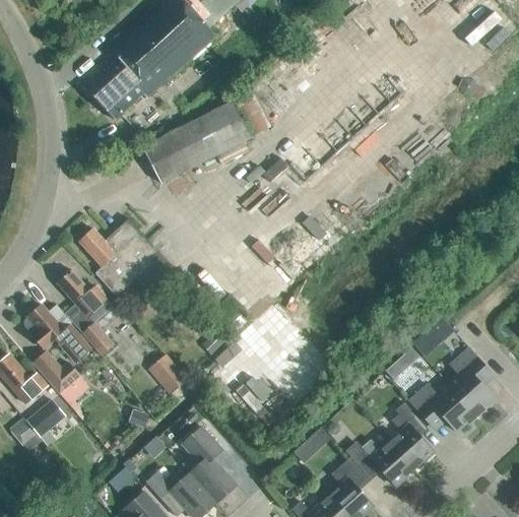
[(239,14),(249,4),(246,0),(196,0),(189,6),(184,0),(158,0),(108,45),(119,58),(86,87),(114,119),(142,93),(145,97),(214,35),(208,27),(233,7),(239,14)]
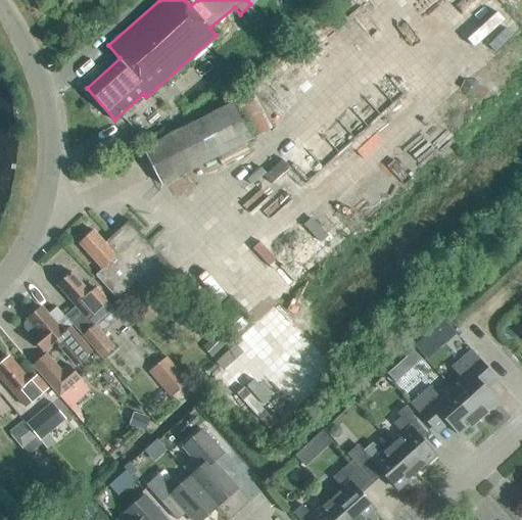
[(436,27),(451,46),(462,38),(446,18),(436,27)]
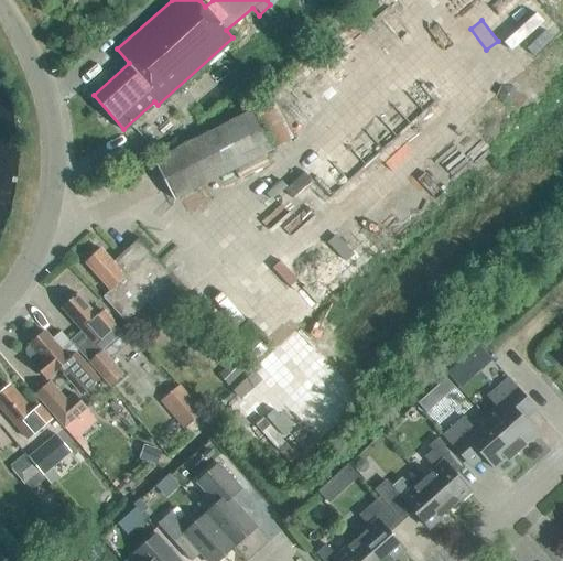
[(215,196),(209,181),(293,138),(272,98),(154,159),(174,198),(182,195),(188,208),(215,196)]
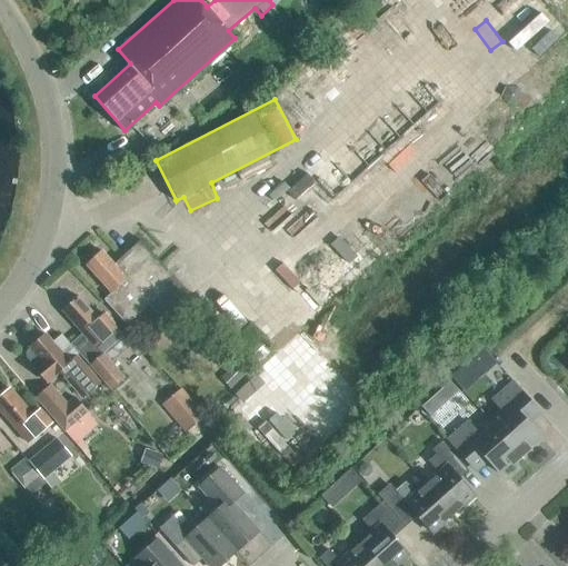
[(321,136),(341,116),(334,107),(314,127),(321,136)]
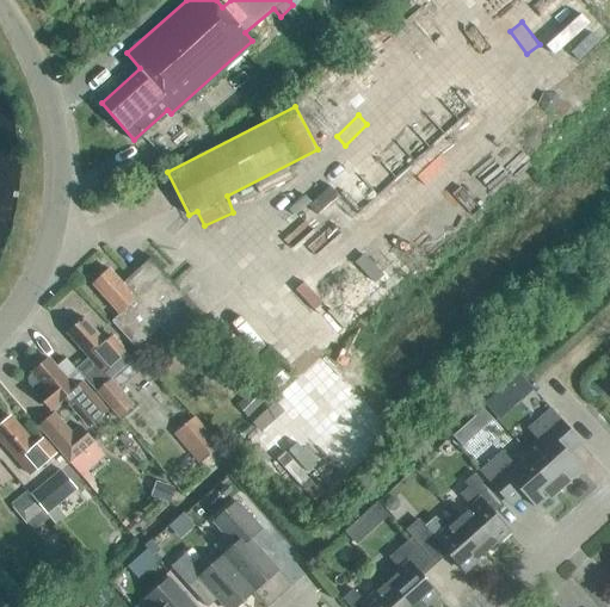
[(179,149),(197,131),(188,122),(170,138),(179,149)]
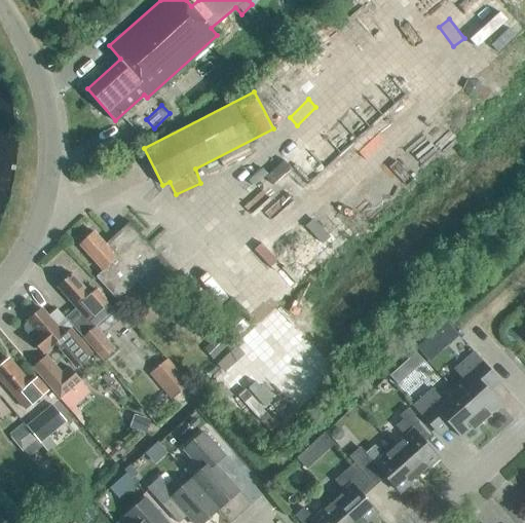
[(274,180),(296,170),(290,159),(269,170),(274,180)]
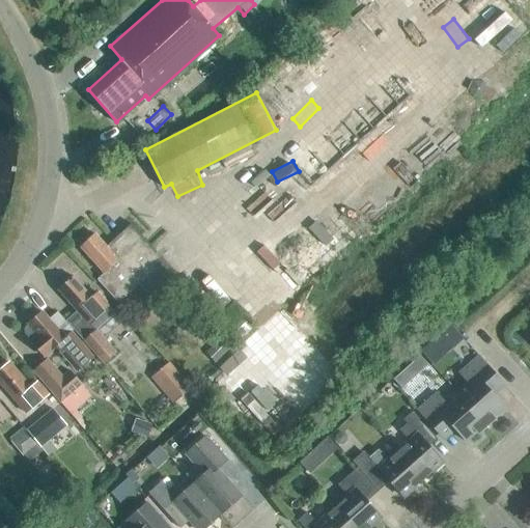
[(335,214),(360,242),(367,235),(341,207),(335,214)]
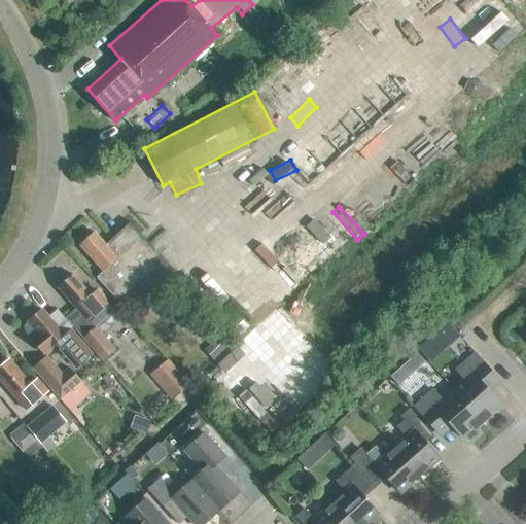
[(177,272),(130,220),(106,243),(94,231),(80,244),(103,270),(97,276),(117,299),(137,281),(150,297),(177,272)]
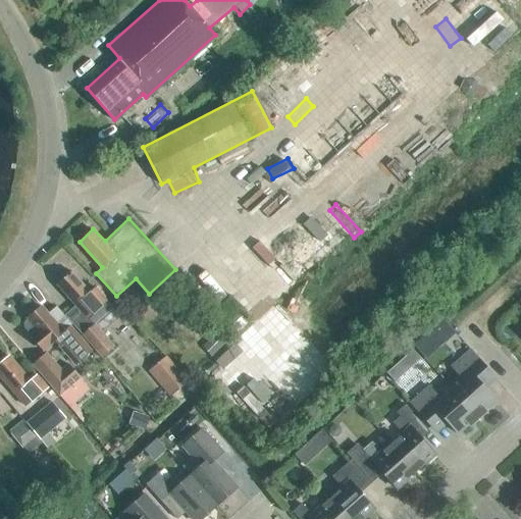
[(90,291),(71,270),(57,283),(88,317),(108,300),(96,286),(90,291)]
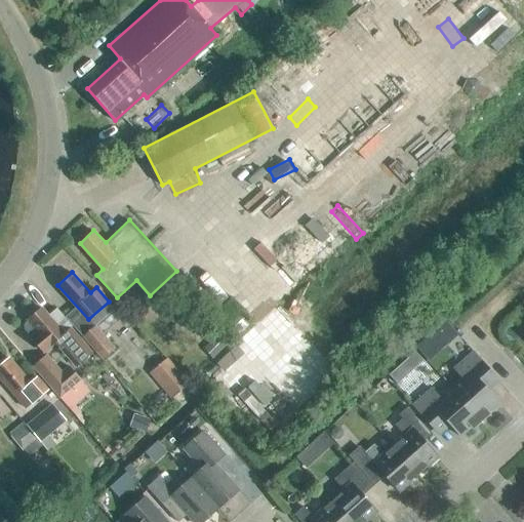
[(246,311),(232,295),(216,310),(224,318),(222,320),(228,327),(246,311)]
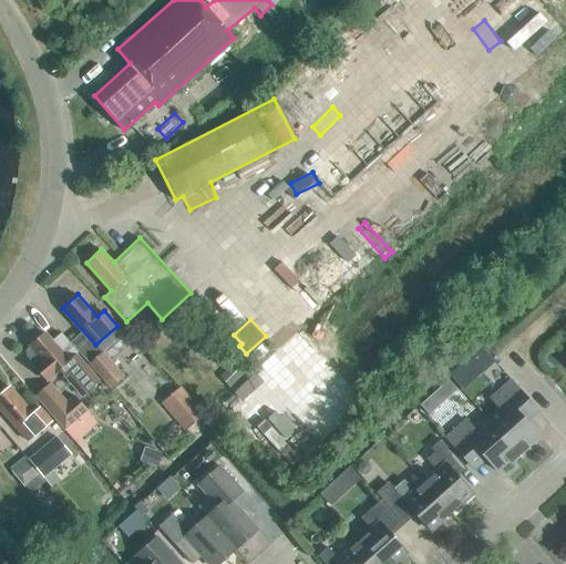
[(69,360),(45,331),(30,344),(35,351),(32,355),(38,362),(34,365),(47,379),(60,368),(81,396),(99,381),(75,354),(69,360)]
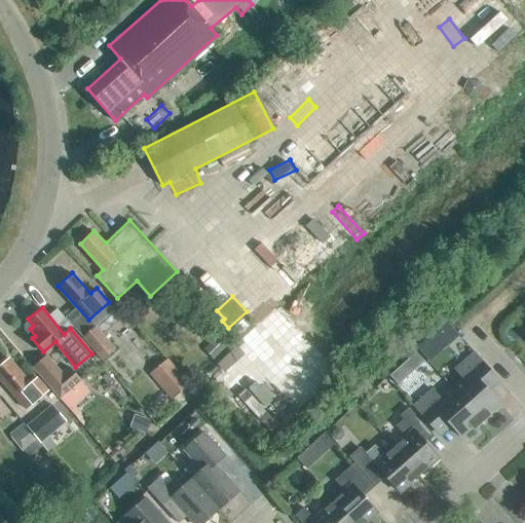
[(444,347),(460,333),(447,320),(432,333),(444,347)]
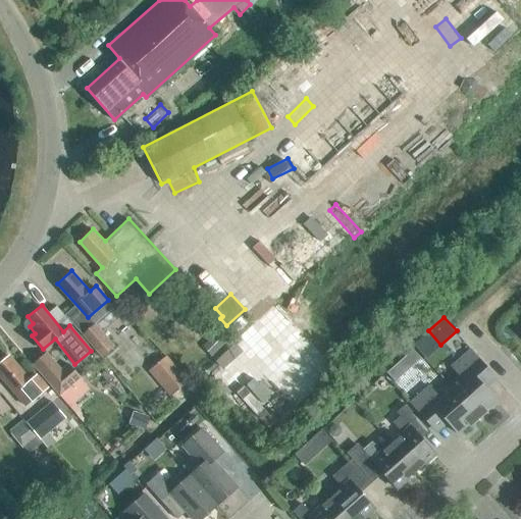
[(102,356),(114,345),(95,321),(82,332),(102,356)]
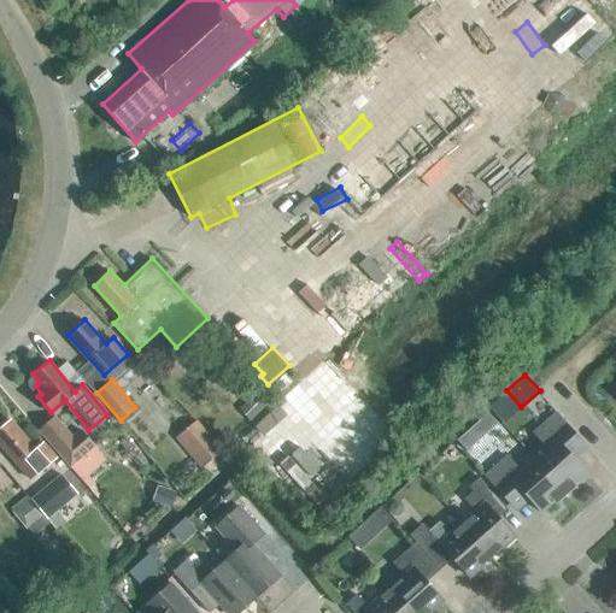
[(239,408),(251,419),(264,406),(253,394),(239,408)]
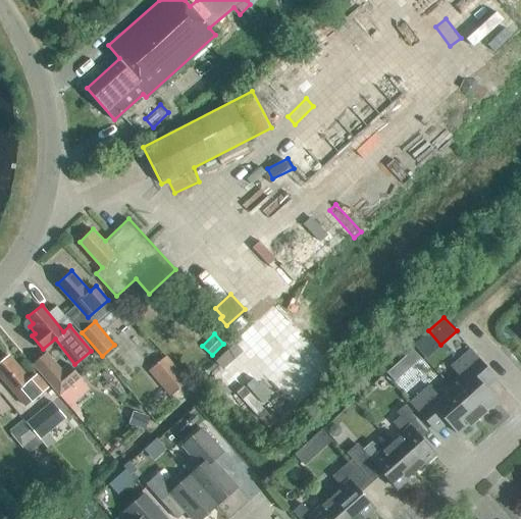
[(450,384),(477,415),(496,399),(481,382),(492,372),(470,348),(452,365),(460,374),(450,384)]
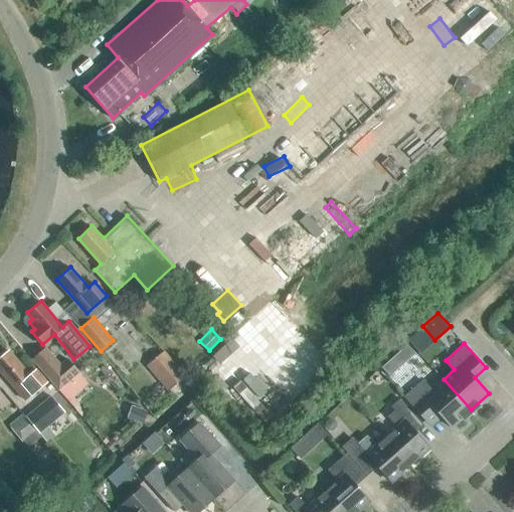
[(406,363),(416,354),(407,344),(397,353),(406,363)]
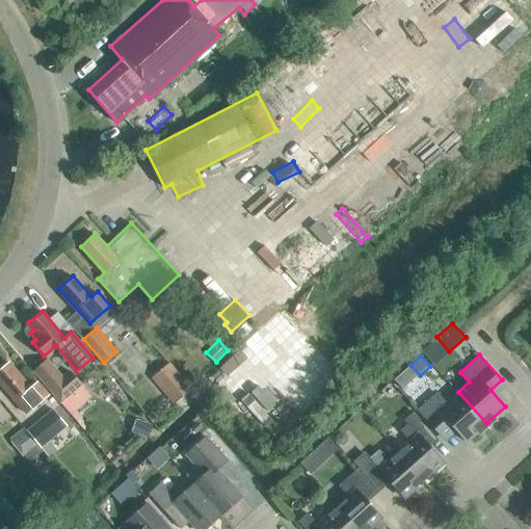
[(61,376),(47,359),(33,370),(68,410),(88,392),(81,385),(82,384),(70,369),(61,376)]
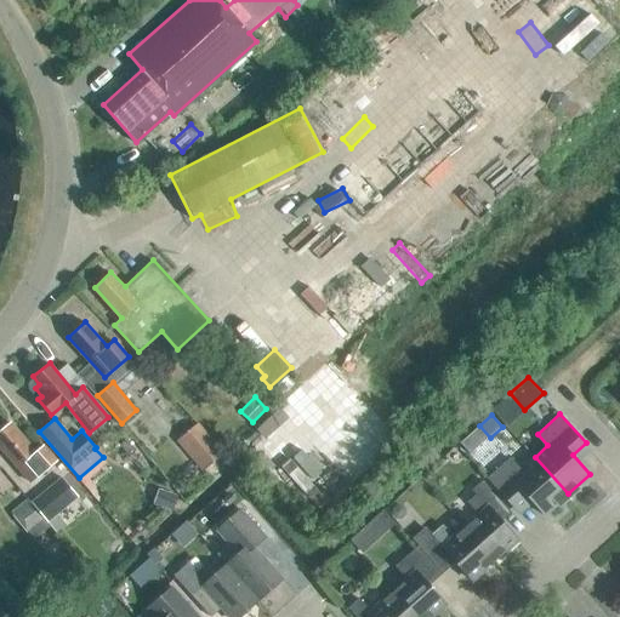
[(35,451),(11,421),(0,429),(0,445),(30,481),(56,461),(44,445),(35,451)]
